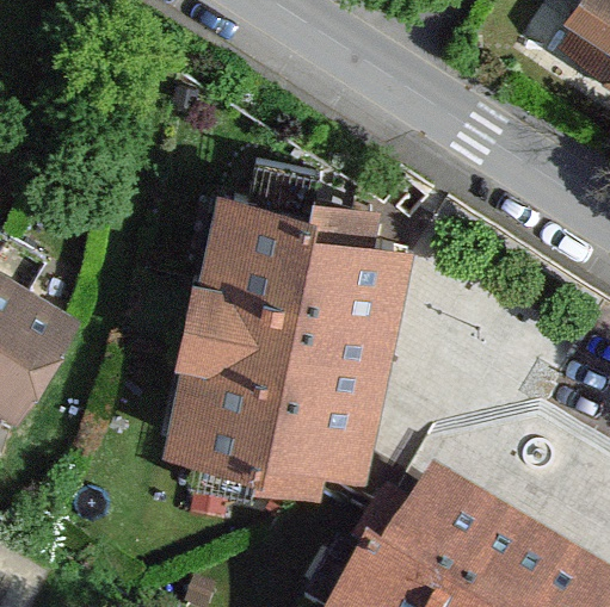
[(609,0),(599,0),(581,29),(609,48),(609,0)]
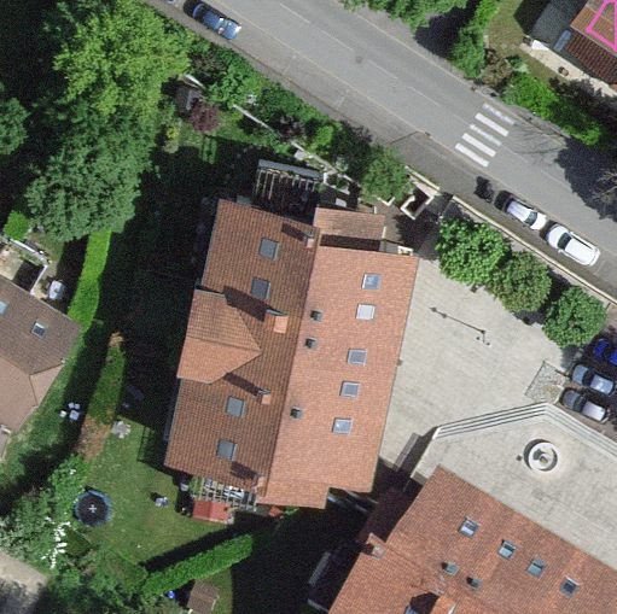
[(237,194),(220,284),(205,358),(186,446),(201,449),(193,487),(258,500),(263,477),(269,445),(325,457),(356,462),(365,425),(370,396),(372,389),(316,376),(324,345),(378,357),(388,310),(394,281),(400,244),(371,238),(313,226),(318,194),(322,174),(258,159),(251,197),(237,194)]
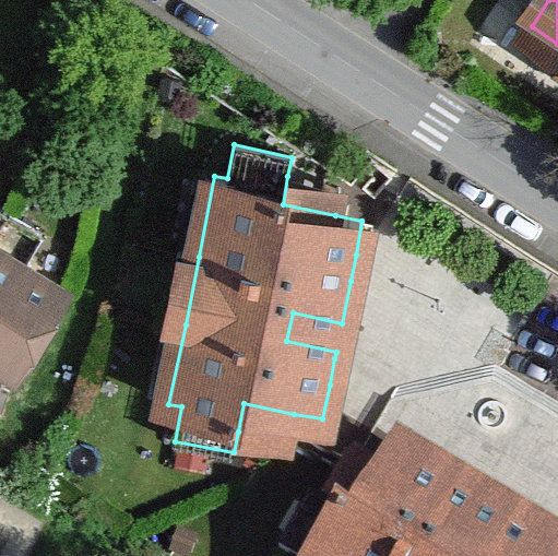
[(341,187),(287,176),(283,204),(335,215),(341,187)]
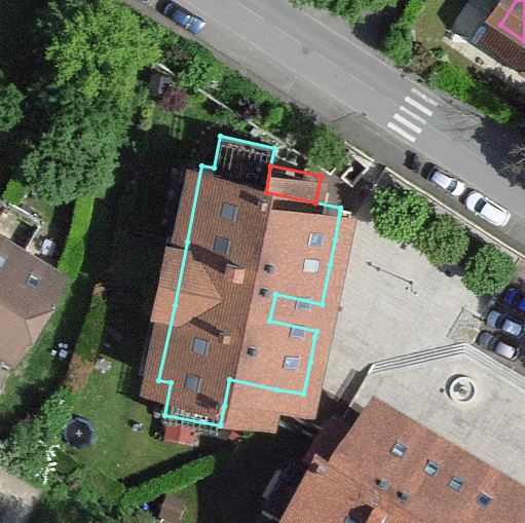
[(0,362),(14,340),(12,339),(52,273),(21,254),(41,221),(0,195),(0,362)]
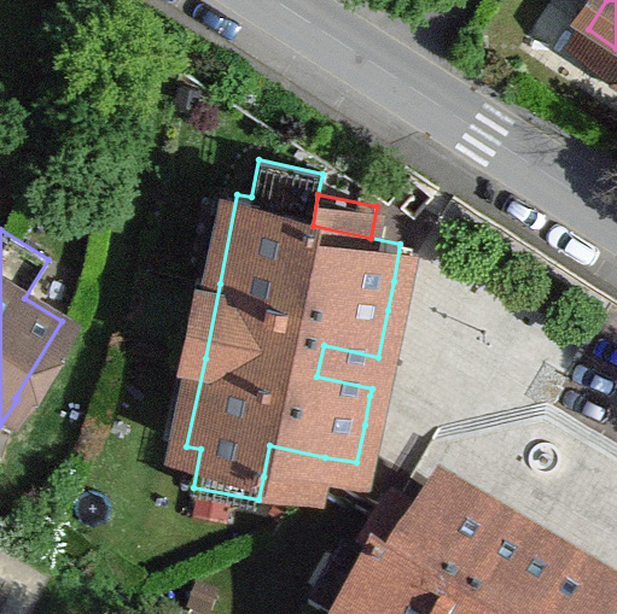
[(205,358),(220,284),(197,279),(182,351),(205,358)]
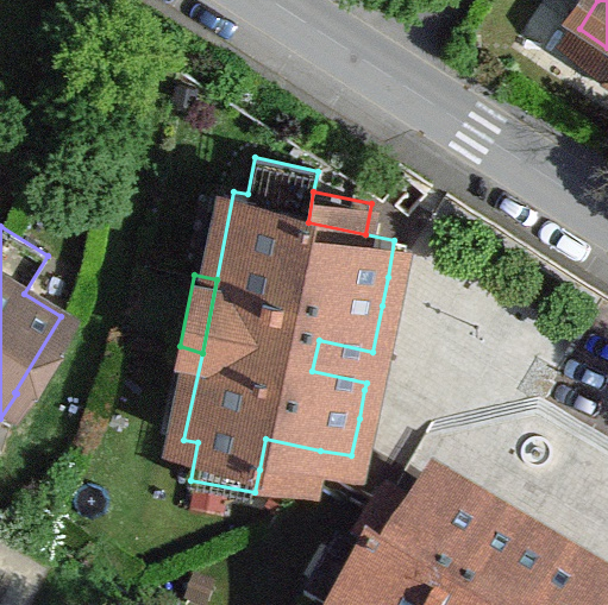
[(402,279),(388,277),(382,306),(396,309),(402,279)]
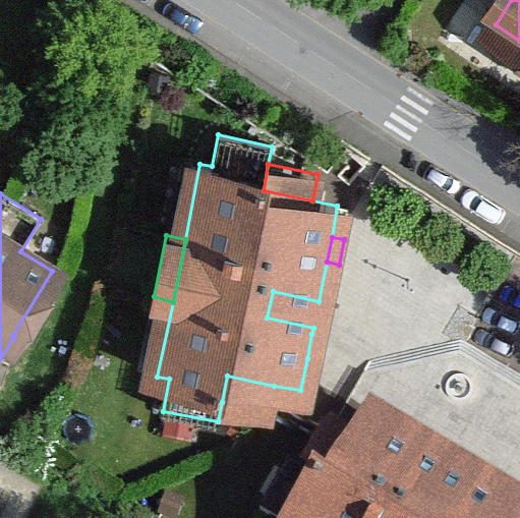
[(267,318),(313,328),(319,301),(273,291),(267,318)]
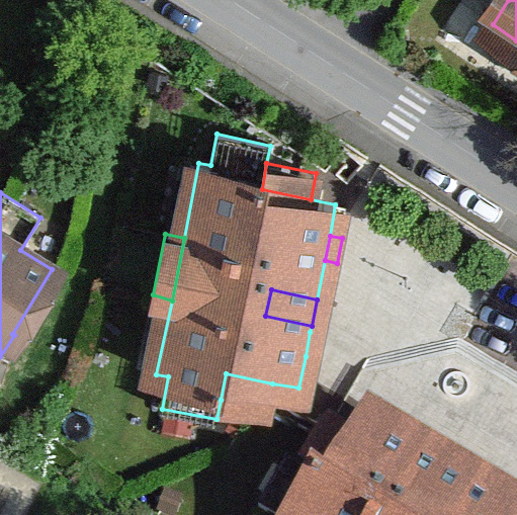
[(310,332),(306,356),(319,357),(323,334),(310,332)]
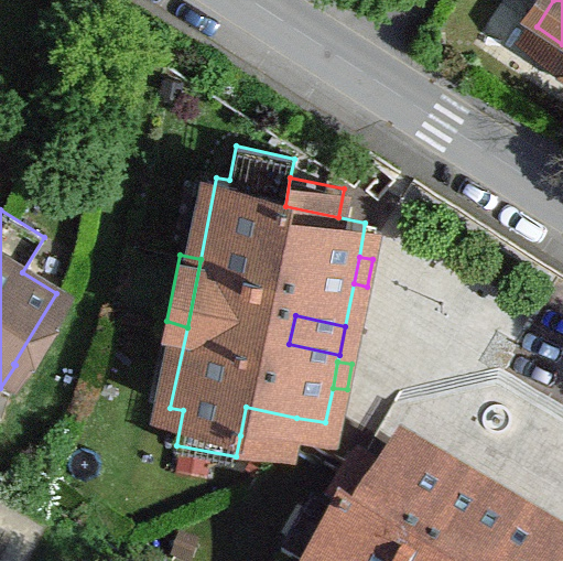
[(246,407),(240,435),(292,444),(296,418),(246,407)]
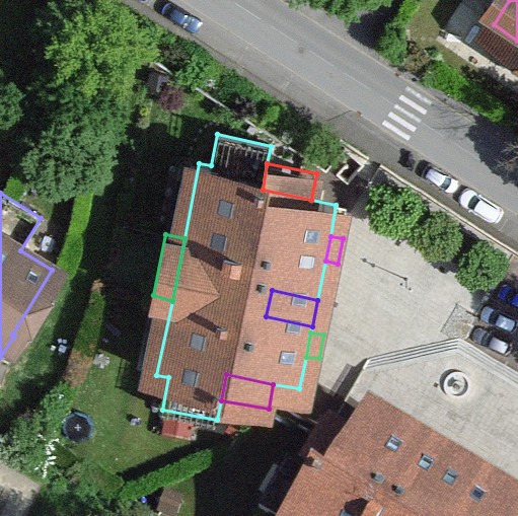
[(449,470),(416,449),(395,437),(367,421),(354,443),(328,484),(307,471),(288,459),(260,507),(274,515),(517,515),(517,511),(497,499),(475,487),(471,484),(452,515),(439,515),(427,508),(449,470)]
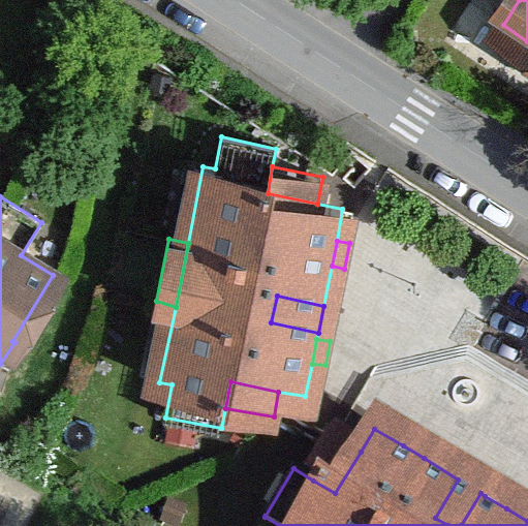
[(403,445),(424,458),(430,446),(410,435),(403,445)]
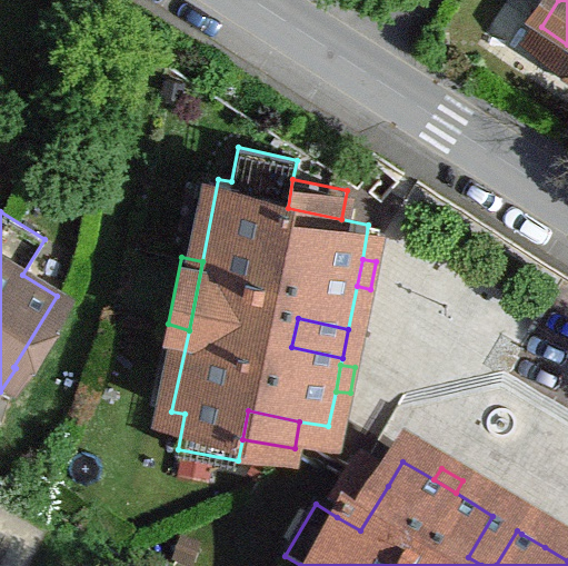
[(364,470),(337,517),(360,530),(388,486),(364,470)]
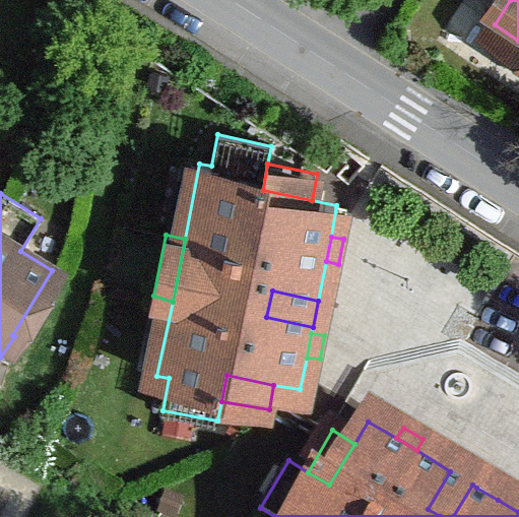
[(453,516),(472,485),(450,471),(428,509),(440,516),(453,516)]
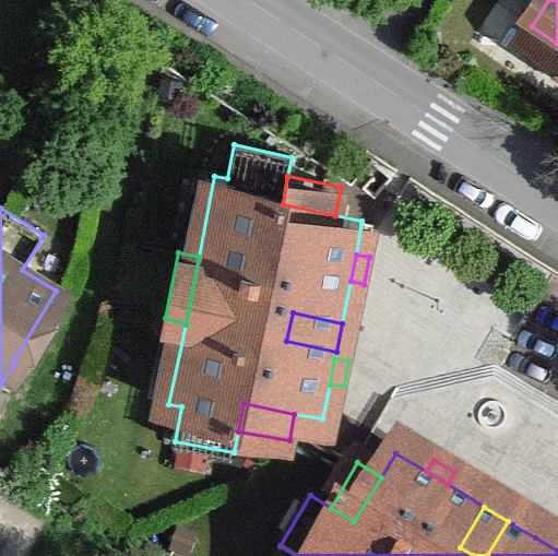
[(512,524),(535,537),(543,524),(520,511),(512,524)]
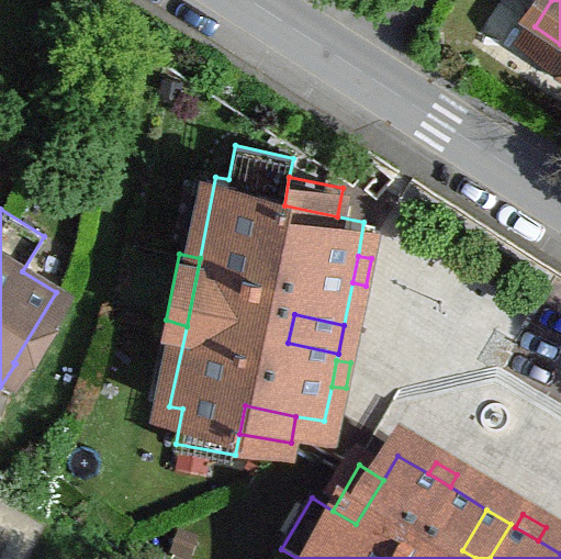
All buildings are outlined.
